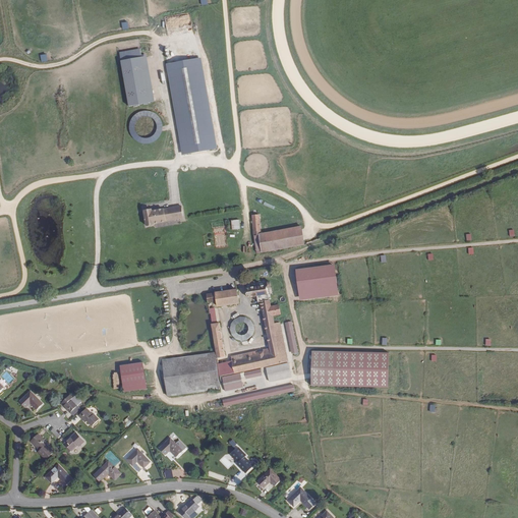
[(150,100),(144,53),(138,53),(137,46),(116,49),(123,103),(150,100)]
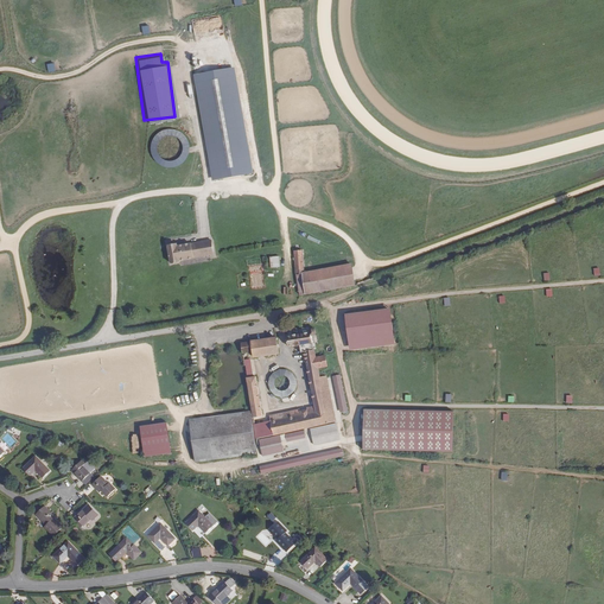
[(191,71),(209,177),(250,170),(233,64),(191,71)]
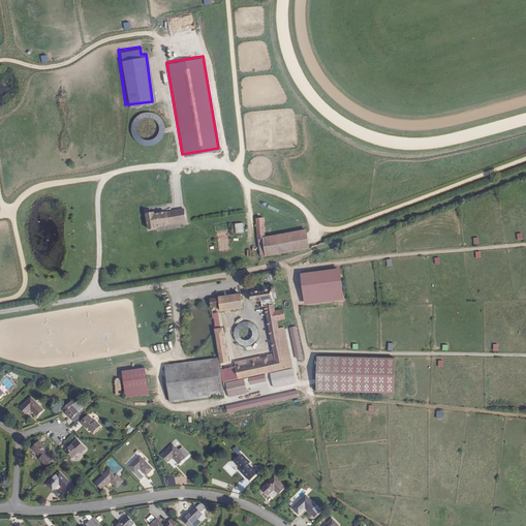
[(141,145),(164,132),(152,107),(141,113),(143,117),(137,120),(140,122),(131,126),(141,145)]
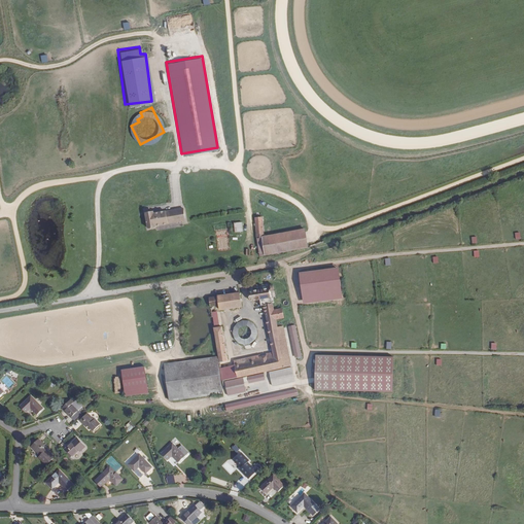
[(162,212),(179,208),(179,207),(149,213),(149,212),(142,213),(145,229),(147,228),(152,226),(152,225),(164,223),(162,212)]
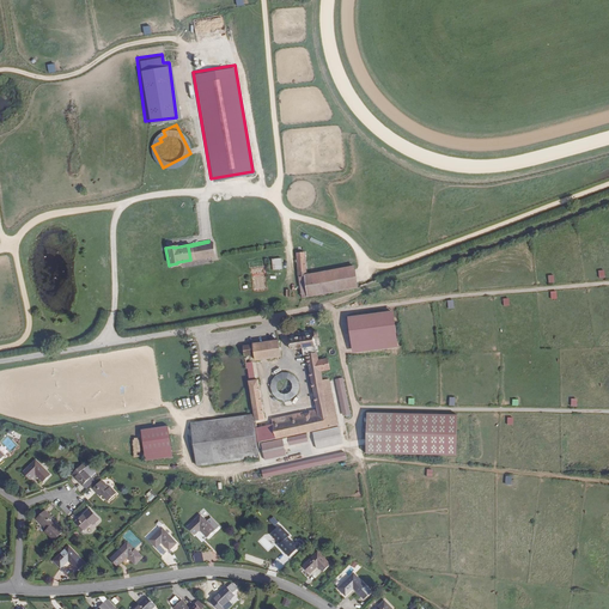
[(208,257),(212,256),(208,242),(188,247),(190,260),(208,255),(208,257)]
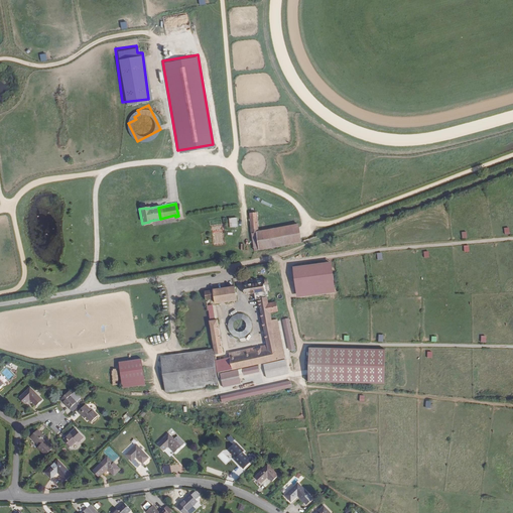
[(253,212),(246,213),(248,233),(256,232),(253,212)]
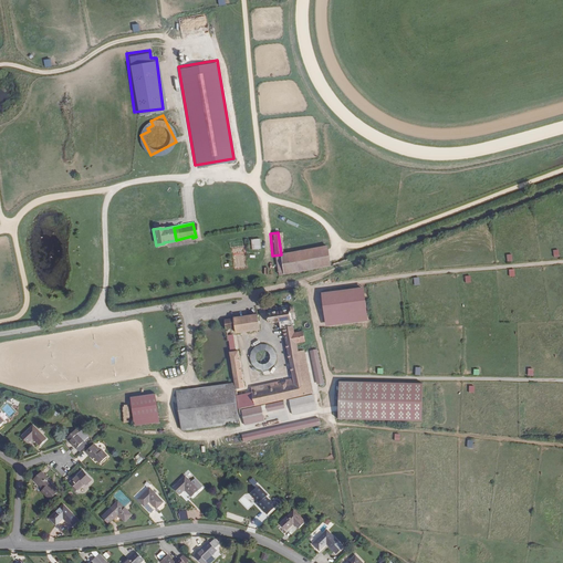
[(248,247),(257,246),(256,236),(247,237),(248,247)]
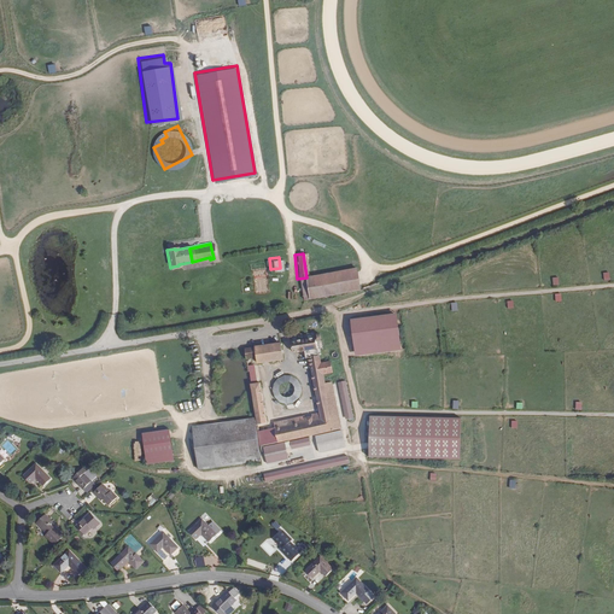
[(334,273),(308,276),(308,278),(297,279),(298,298),(337,293),(357,287),(351,267),(334,273)]
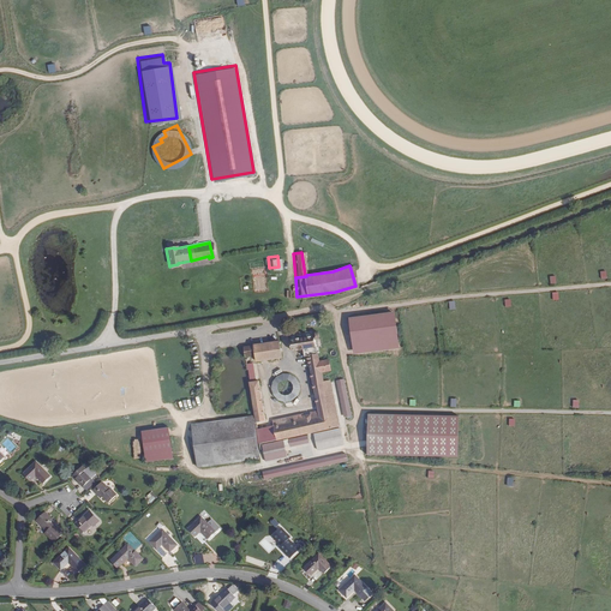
[(390,309),(343,313),(348,351),(394,346),(390,309)]
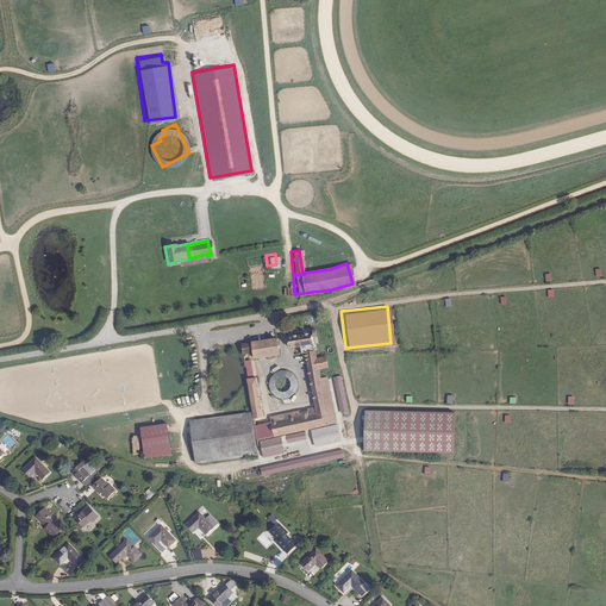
[(285,336),(287,348),(298,345),(312,343),(311,336),(314,336),(313,330),(307,331),(307,332),(285,336)]
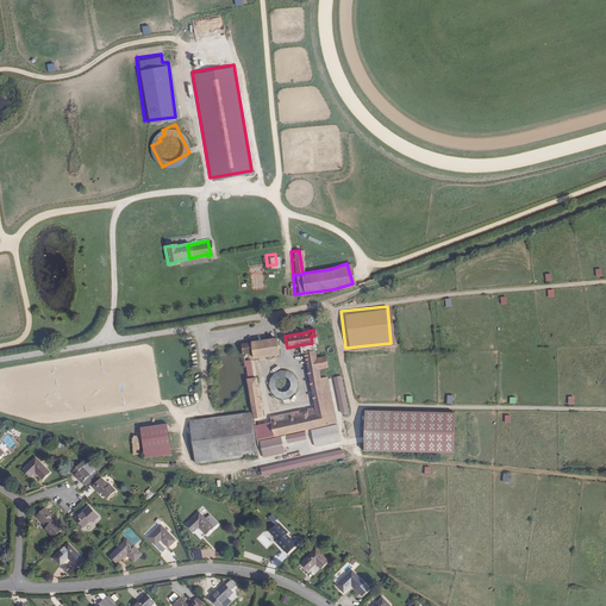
[(275,338),(269,339),(239,344),(241,354),(250,351),(251,357),(277,353),(275,338)]
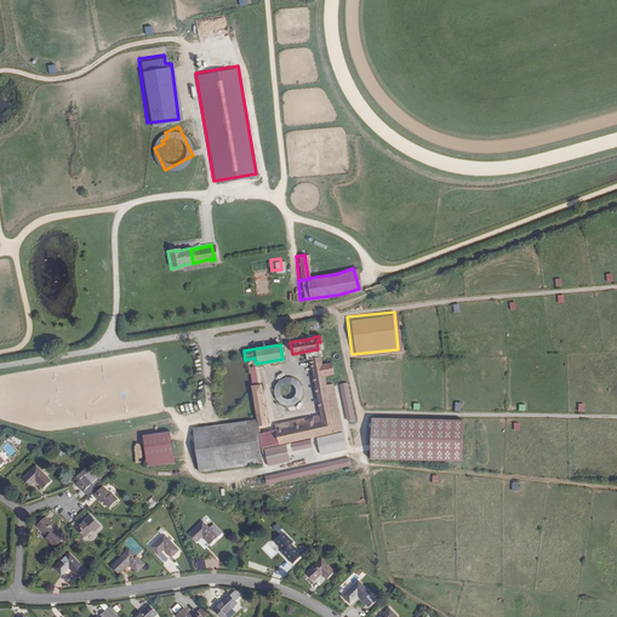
[(309,436),(342,429),(332,383),(325,386),(324,376),(333,375),(331,361),(320,364),(318,349),(303,352),(306,360),(309,359),(319,413),(312,416),(312,417),(304,418),(304,417),(272,423),(273,429),(257,433),(260,446),(309,436)]
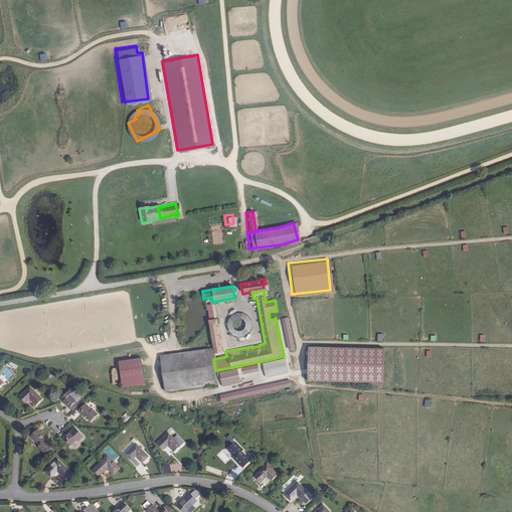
[(249,317),(230,309),(222,329),(241,337),(249,317)]
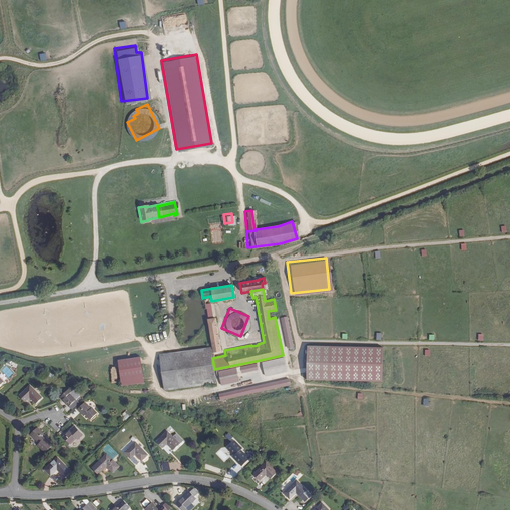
[(291,344),(284,314),(278,315),(284,346),(291,344)]
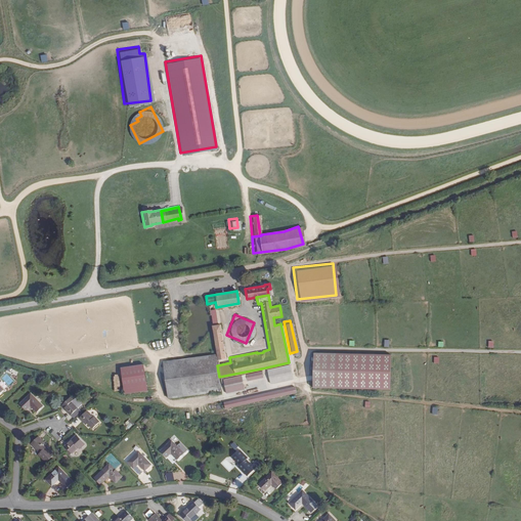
[(211,326),(212,333),(215,352),(216,359),(224,358),(218,323),(211,326)]
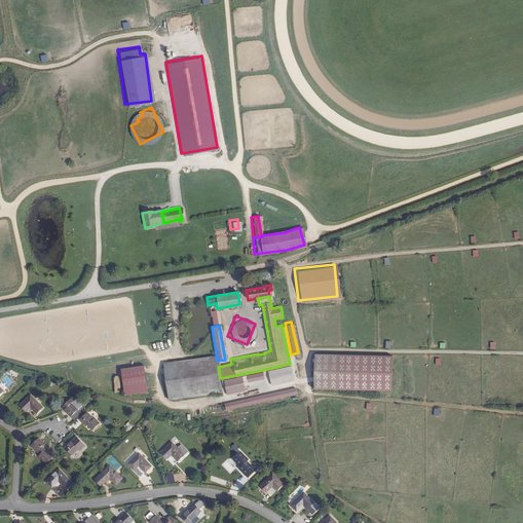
[(217,361),(216,353),(156,364),(163,401),(222,391),(220,378),(218,367),(217,361)]
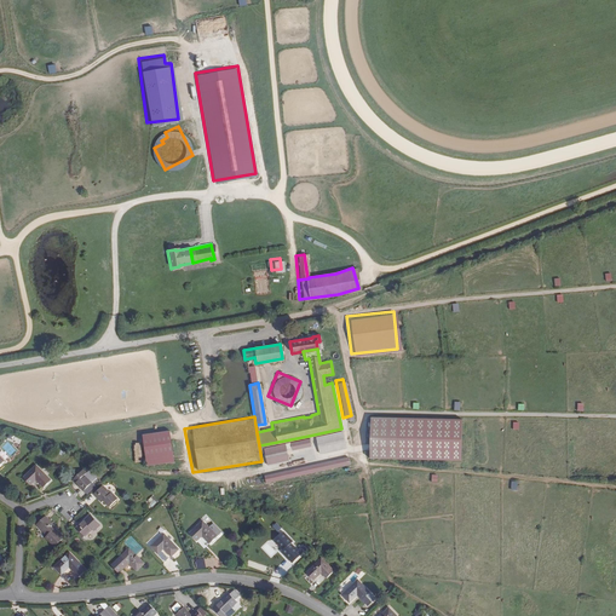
[(398,420),(370,419),(369,458),(396,459),(398,420)]
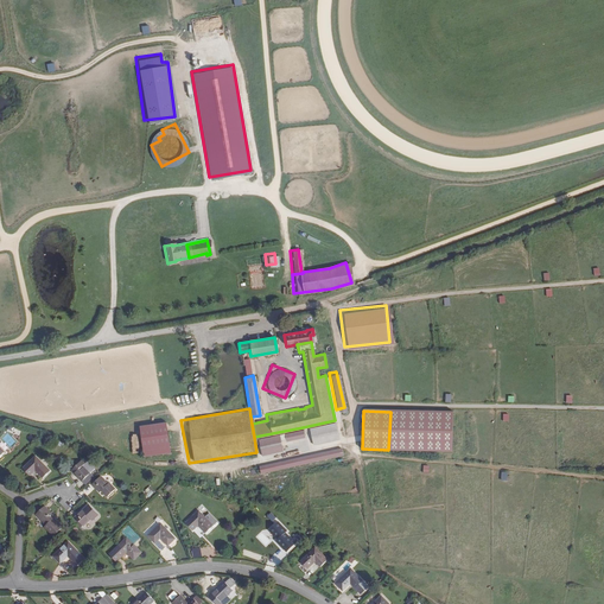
[(163,420),(137,424),(140,455),(167,451),(163,420)]
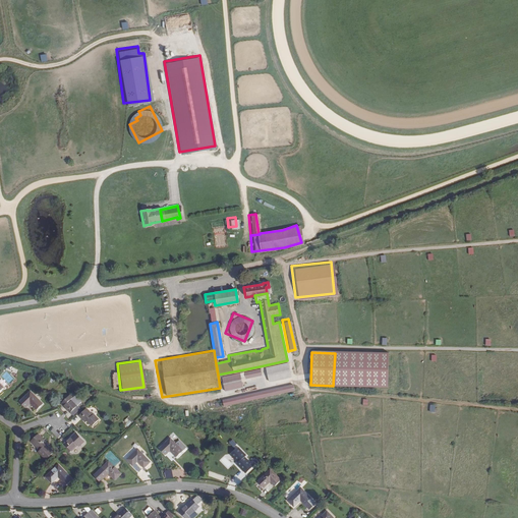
[(287,362),(265,366),(268,380),(290,376),(287,362)]
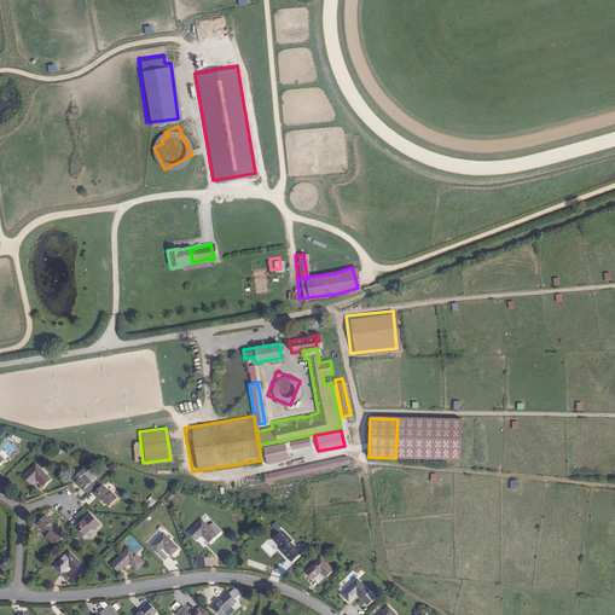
[(284,441),(262,446),(265,462),(286,457),(284,441)]
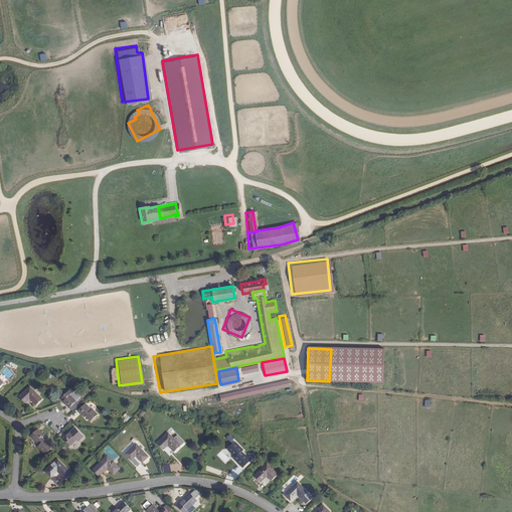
[(33,402),(39,396),(27,384),(17,394),(22,400),(27,396),(33,402)]
